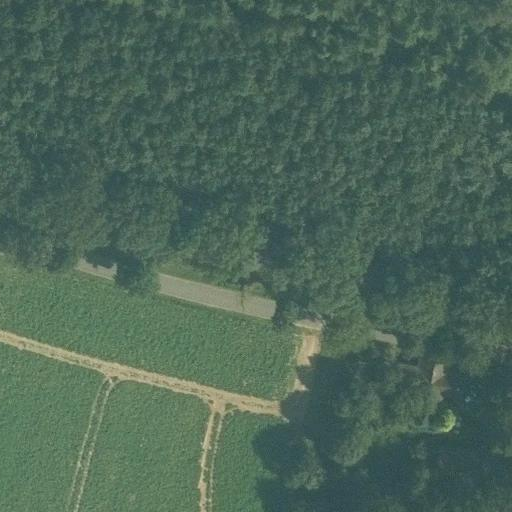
[(445,370),(447,360),(419,355),(417,365),(399,362),(394,392),(423,397),(422,401),(428,403),(429,398),(440,400),(442,390),(460,393),(463,373),(445,370)]
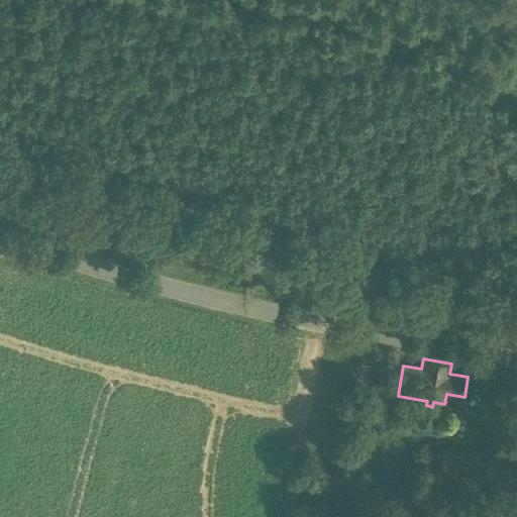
[(332,492),(338,483),(324,474),(318,482),(332,492)]
